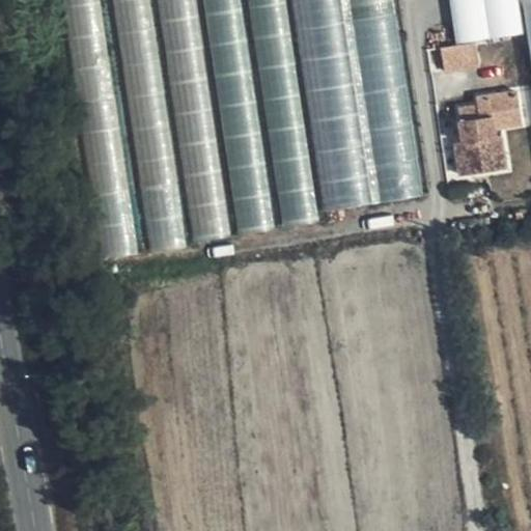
[(71,0),(106,253),(283,229),(281,216),(423,197),(396,0),(71,0)]
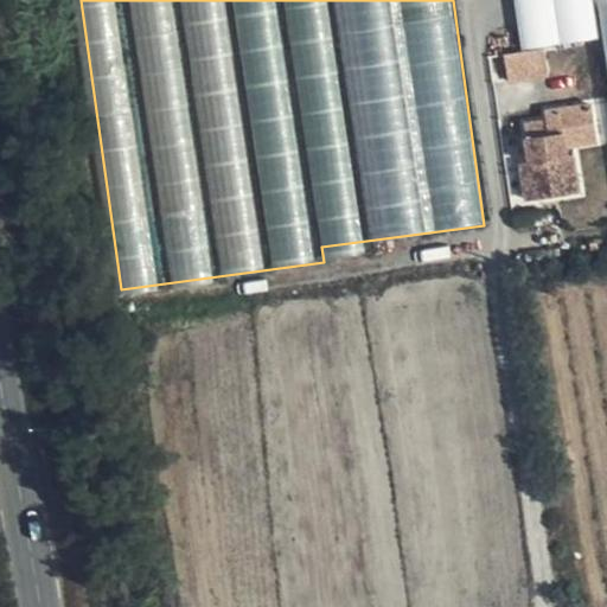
[(519,38),(543,34),(541,17),(517,20),(519,38)]
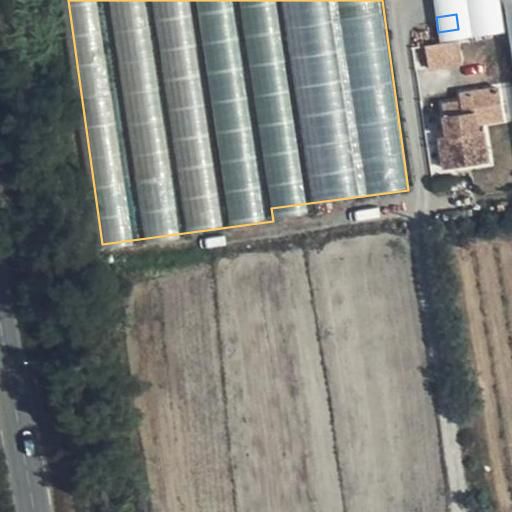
[(460,40),(427,45),(431,69),(464,64),(460,40)]
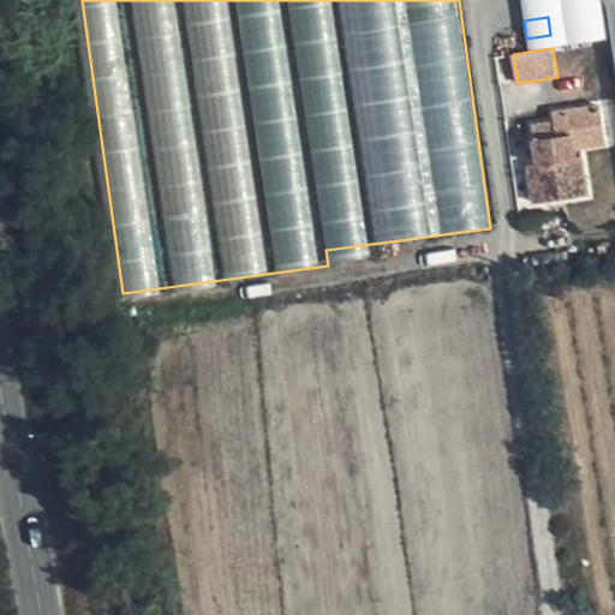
[(559,112),(560,121),(555,123),(533,125),(536,138),(541,165),(547,202),(577,197),(573,178),(585,175),(583,157),(577,157),(575,147),(608,142),(602,106),(559,112)]
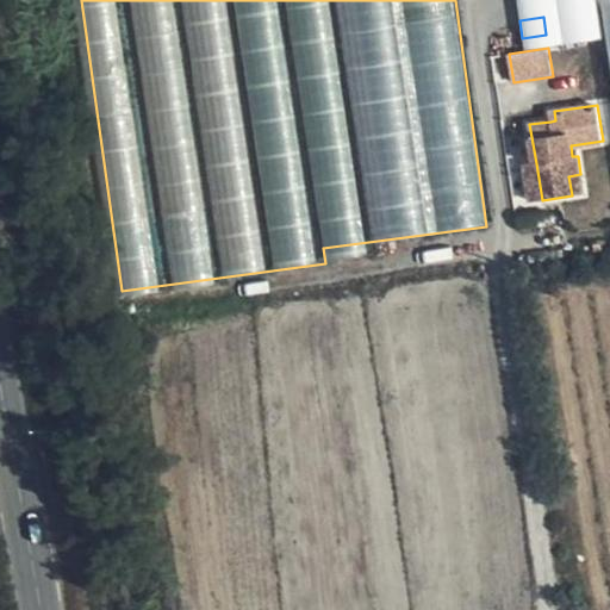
[(542,200),(536,163),(527,166),(533,201),(542,200)]
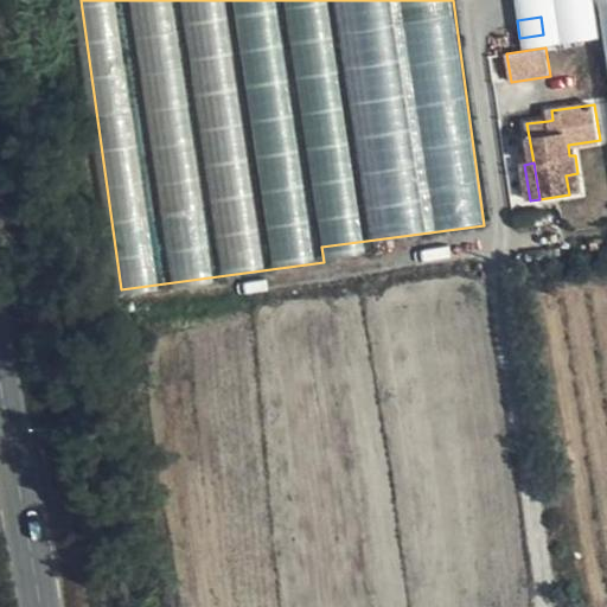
[(581,192),(577,173),(566,176),(569,195),(581,192)]
